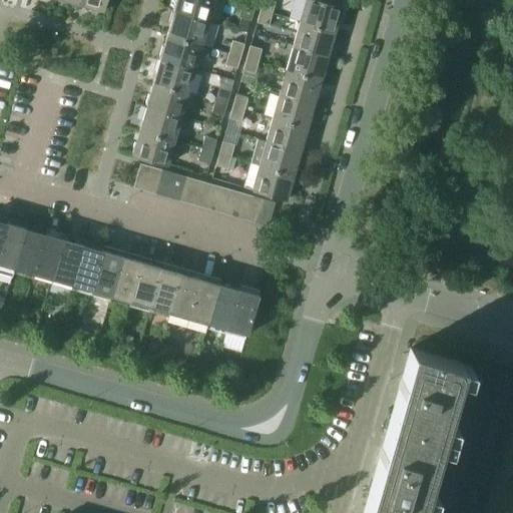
[(78,0),(78,3),(102,10),(104,4),(112,6),(113,0),(78,0)]
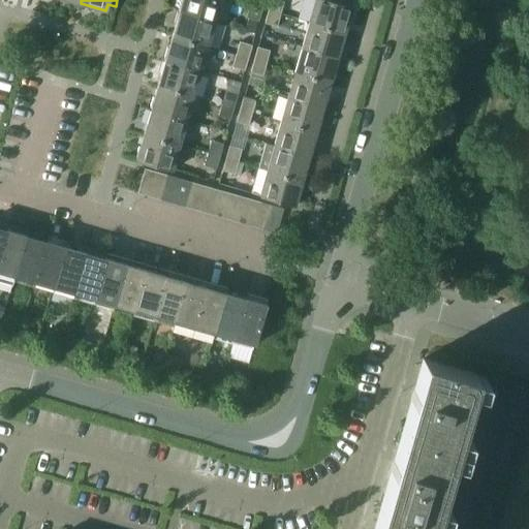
[(182,0),(179,11),(215,21),(220,0),(182,0)]
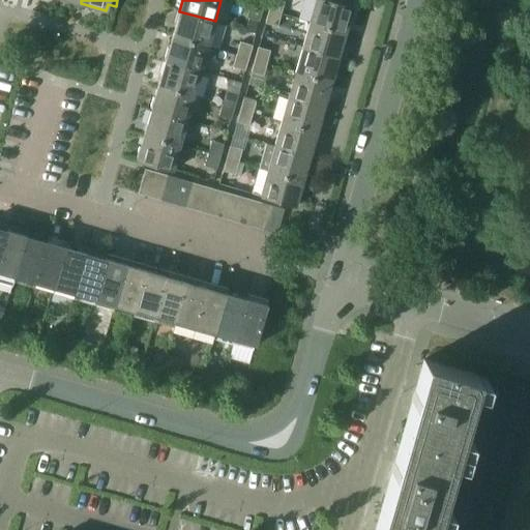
[(281,0),(271,0),(269,10),(281,13),(285,1),(281,0)]
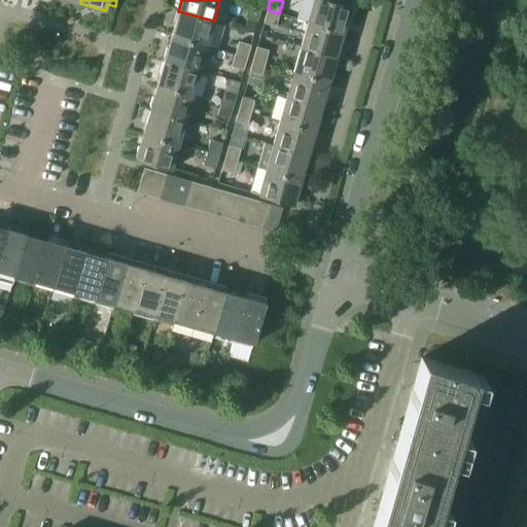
[(326,0),(314,0),(308,22),(344,32),(351,7),(326,0)]
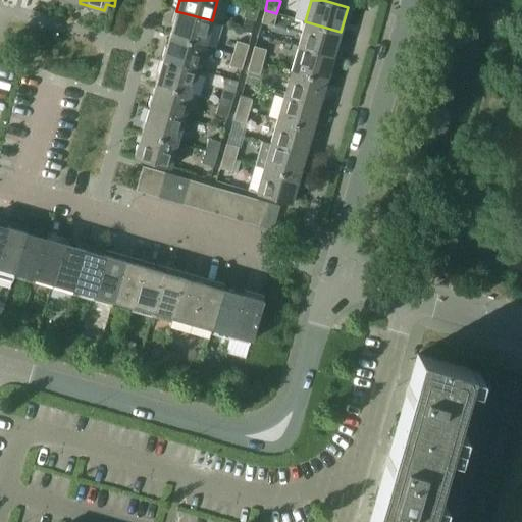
[(246,17),(243,30),(252,33),(259,8),(247,5),(244,16),(246,17)]
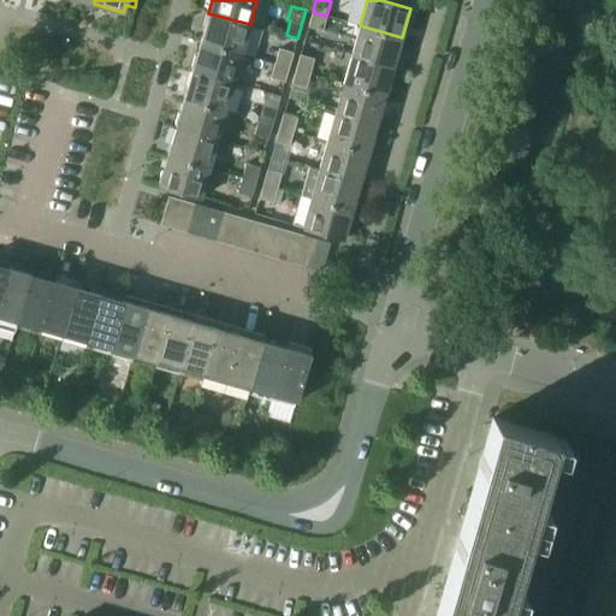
[(326,16),(313,12),(309,25),(323,30),(326,16)]
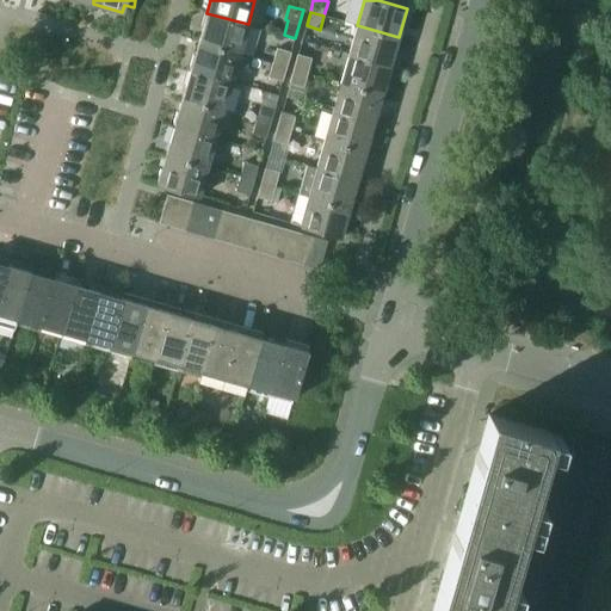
[(207,13),(199,41),(240,53),(248,24),(207,13)]
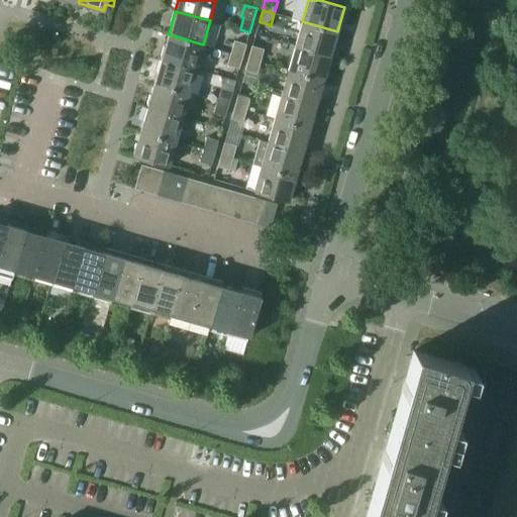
[(302,21),(295,45),(330,56),(337,31),(302,21)]
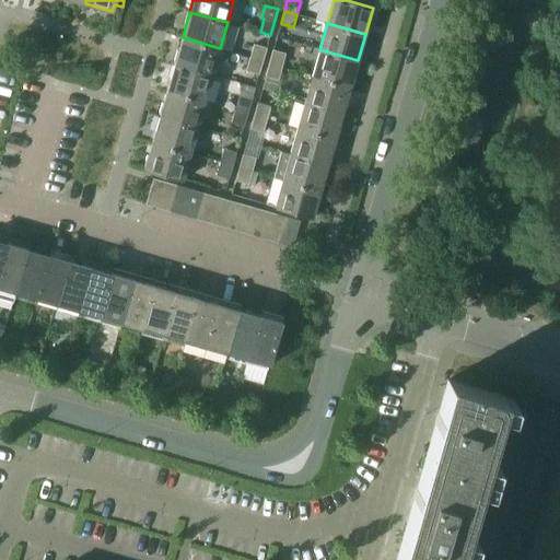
[(183,37),(175,63),(212,74),(220,48),(183,37)]
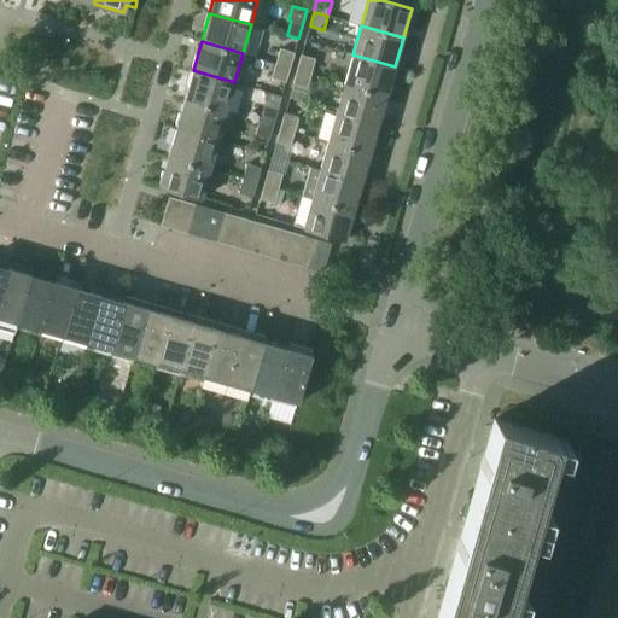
[(280,48),(277,63),(290,66),(293,52),(280,48)]
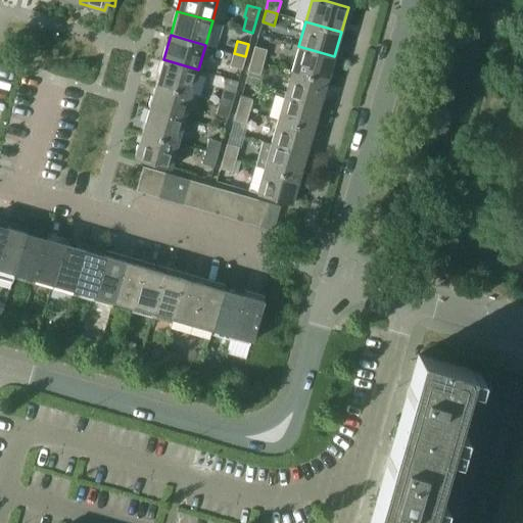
[(255,46),(251,58),(263,62),(267,50),(255,46)]
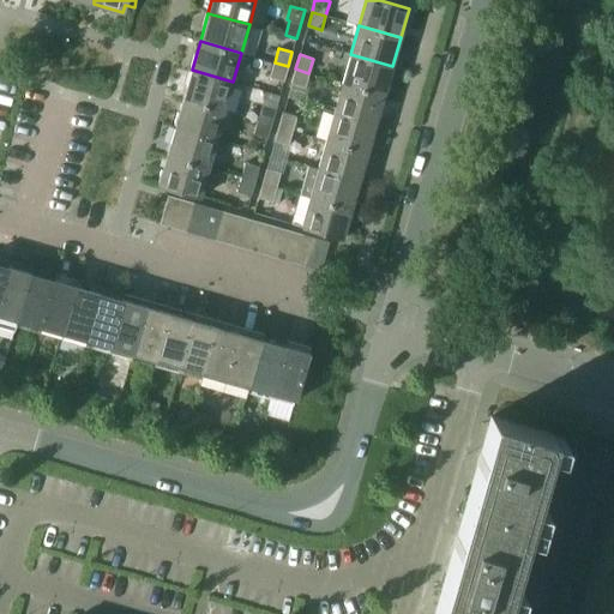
[(350,54),(343,83),(384,95),(392,66),(350,54)]
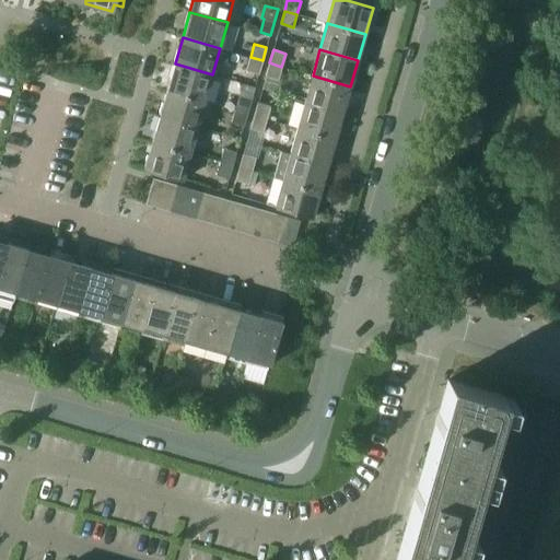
[(263,60),(251,57),(246,70),(259,73),(263,60)]
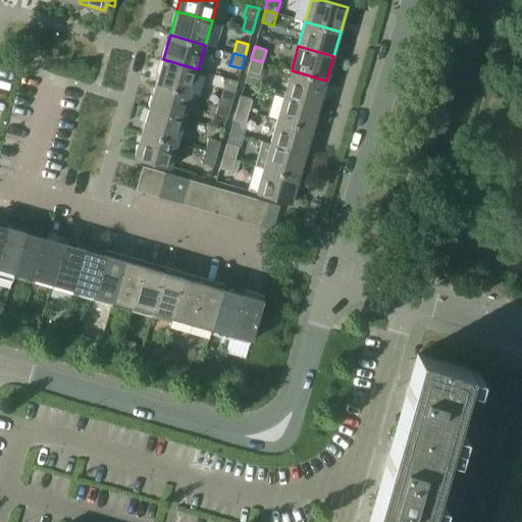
[(262,62),(251,58),(248,70),(259,73),(262,62)]
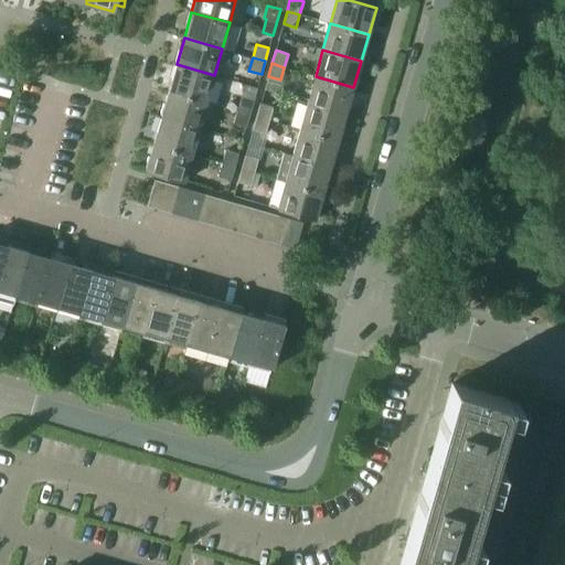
[(177,64),(169,91),(206,102),(214,75),(177,64)]
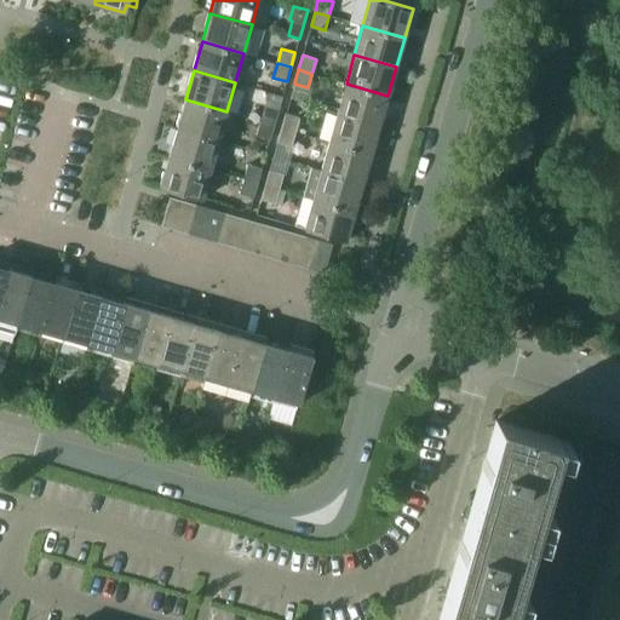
[(346,84),(338,113),(379,125),(388,96),(346,84)]
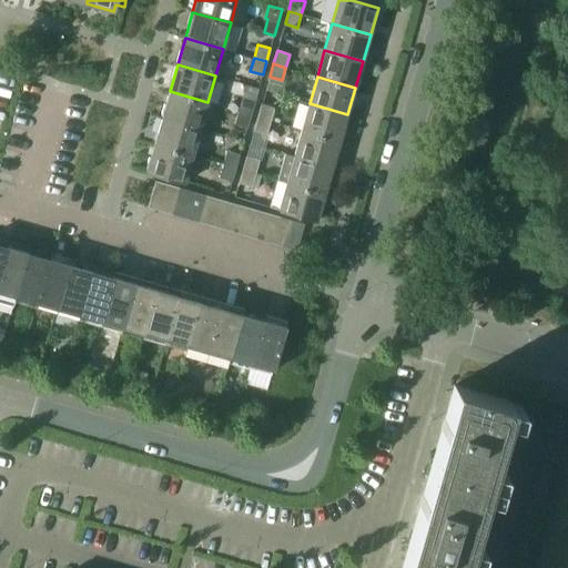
[(170,91),(162,118),(201,129),(208,102),(170,91)]
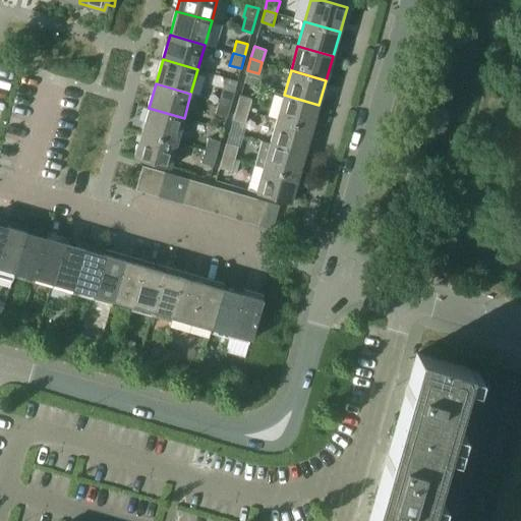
[(222,90),(219,102),(230,105),(234,93),(222,90)]
